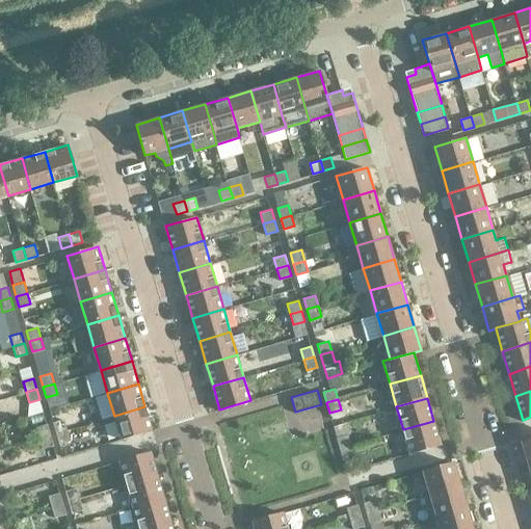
[(121,439),(152,429),(144,406),(114,416),(121,439)]
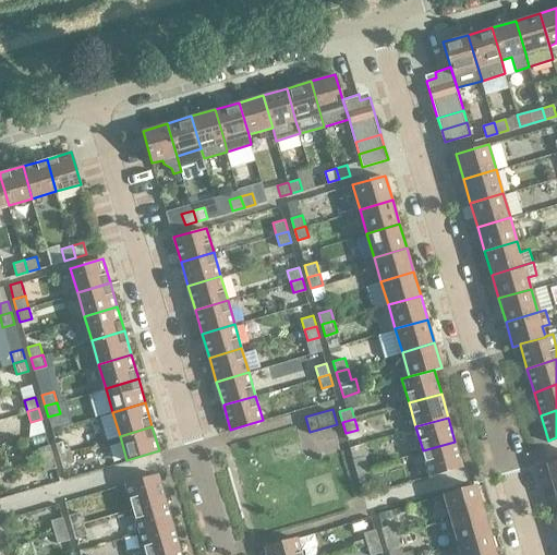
[(52,456),(46,432),(29,436),(29,437),(33,449),(38,448),(41,459),(52,456)]
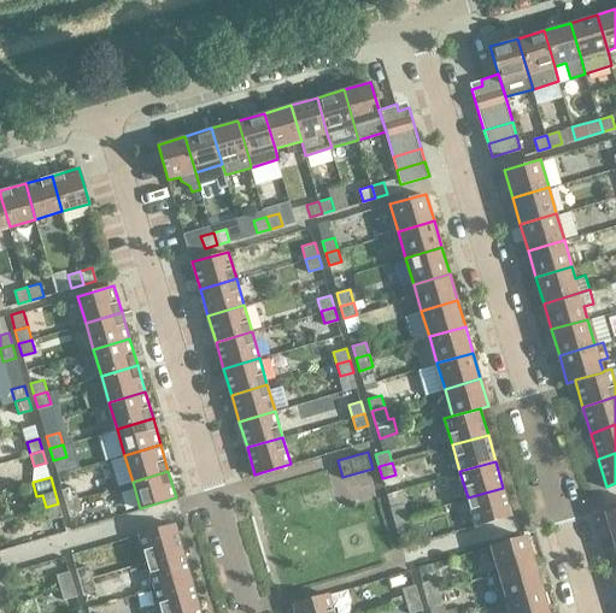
[(62,489),(65,501),(78,497),(75,485),(62,489)]
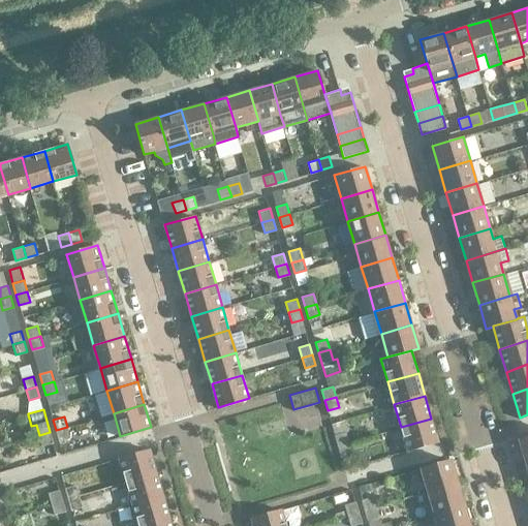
[(431,419),(401,427),(407,451),(438,441),(431,419)]
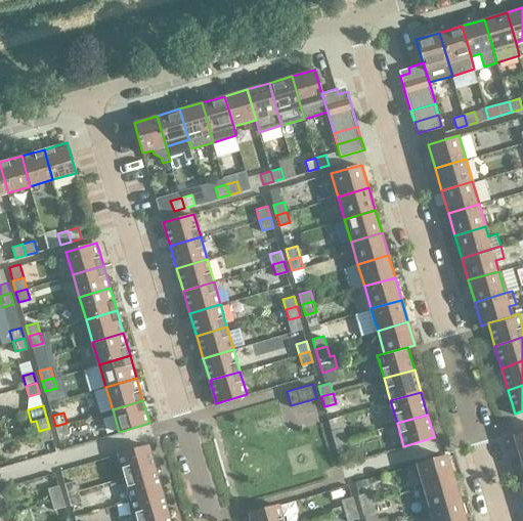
[(69,433),(67,423),(55,426),(58,436),(69,433)]
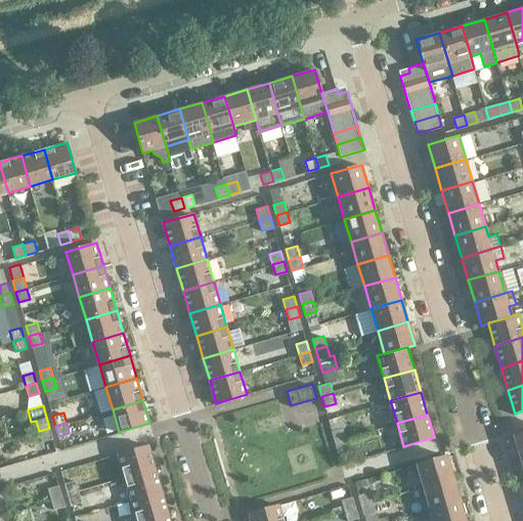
[(49,428),(39,431),(42,441),(52,438),(49,428)]
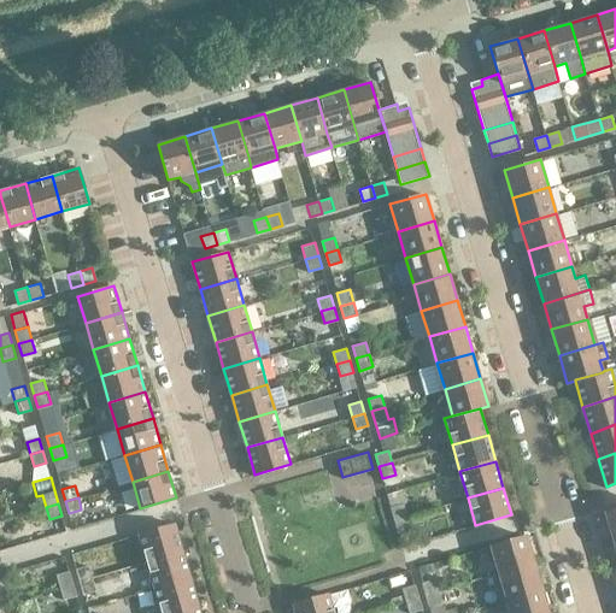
[(394,519),(408,516),(404,504),(391,507),(394,519)]
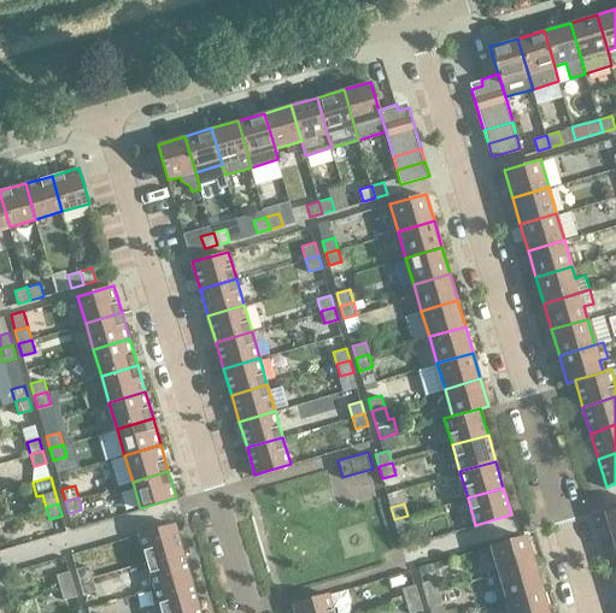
[(612,540),(615,538),(615,507),(605,512),(612,540)]
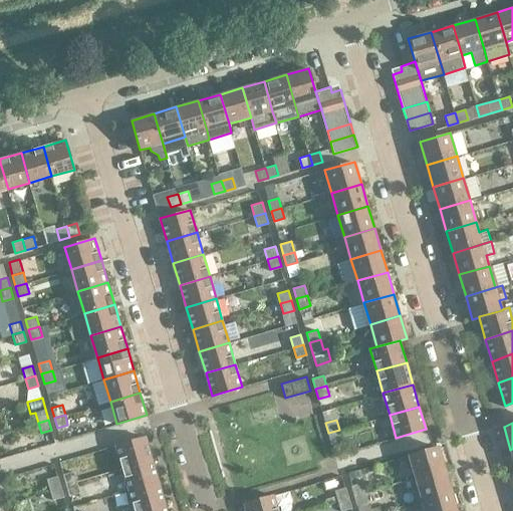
[(75,429),(76,441),(112,439),(112,426),(75,429)]
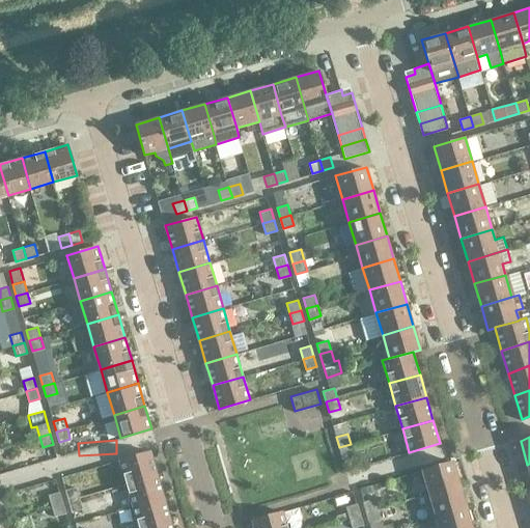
[(339,447),(342,457),(354,454),(351,444),(339,447)]
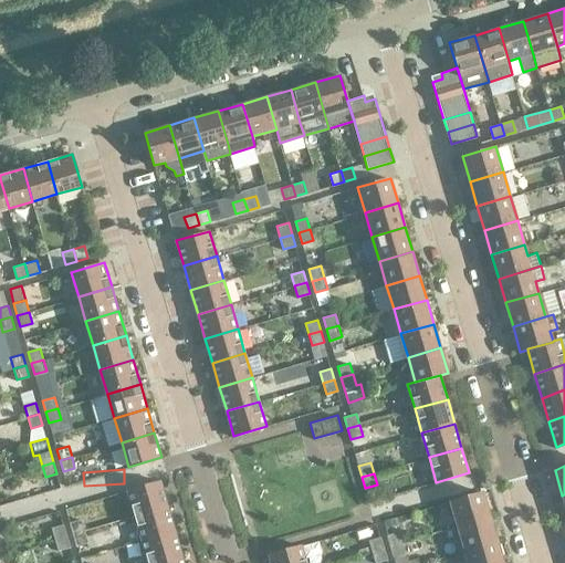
[(160,480),(127,490),(135,515),(168,506),(160,480)]
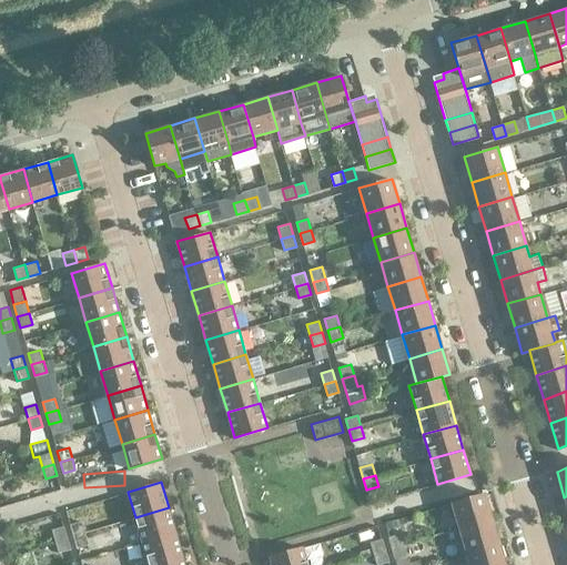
[(485,493),(452,503),(458,528),(492,518),(485,493)]
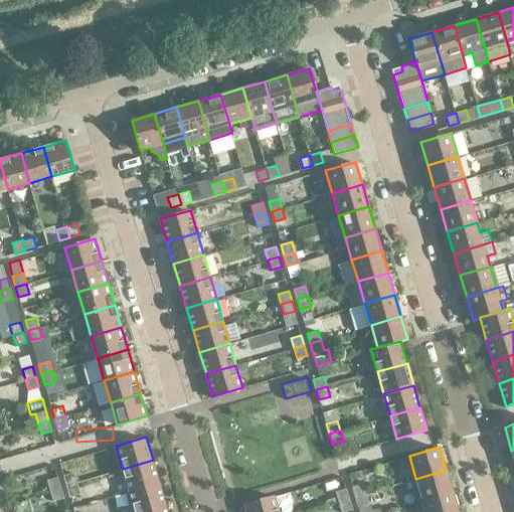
[(153,460),(123,469),(129,491),(159,482),(153,460)]
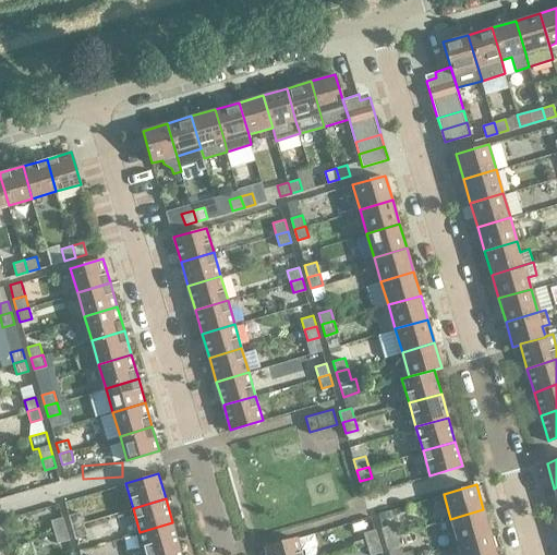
[(450,519),(458,543),(491,533),(483,509),(450,519)]
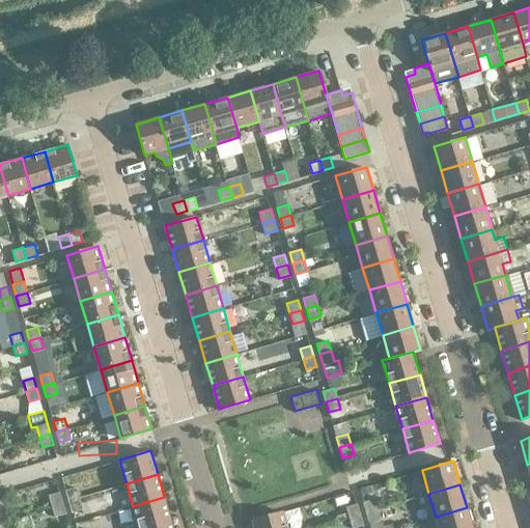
[(65,490),(68,500),(80,497),(77,487),(65,490)]
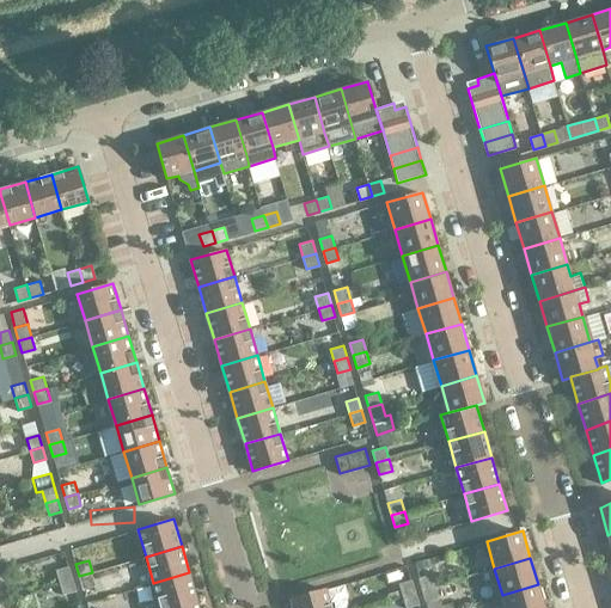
[(72,578),(68,566),(56,570),(60,582),(72,578)]
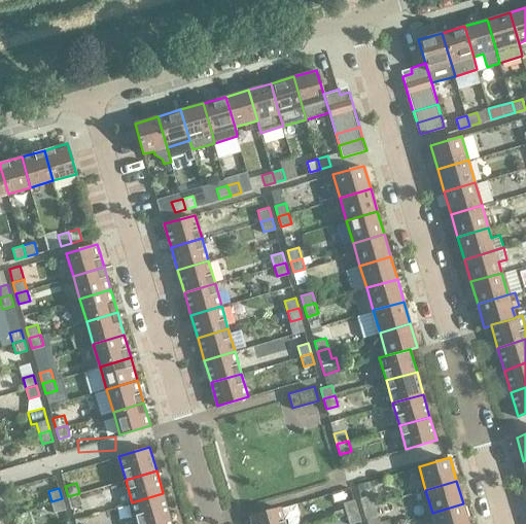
[(82,503),(79,493),(68,496),(71,507),(82,503)]
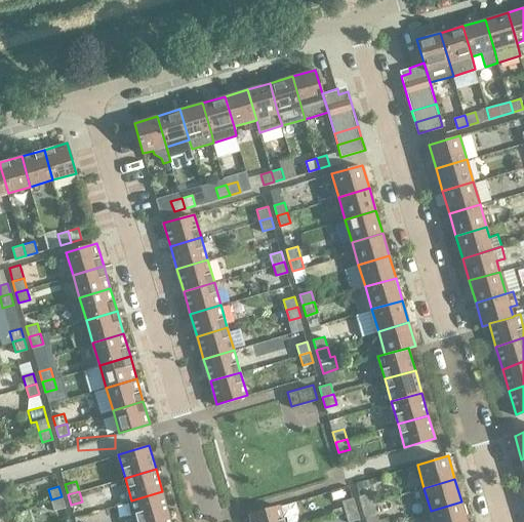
[(162,491),(131,500),(137,521),(139,521),(168,514),(162,491)]
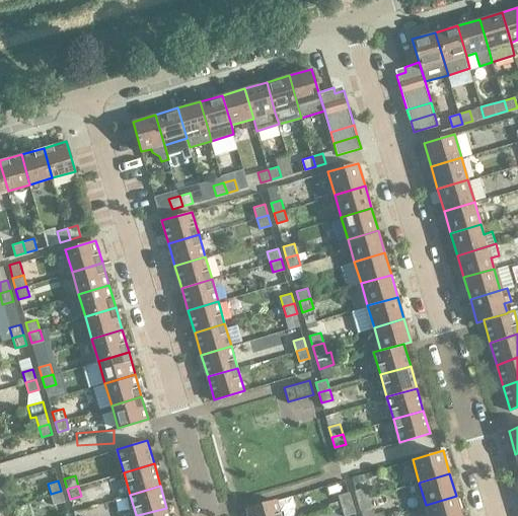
[(365,487),(355,490),(358,501),(368,498),(365,487)]
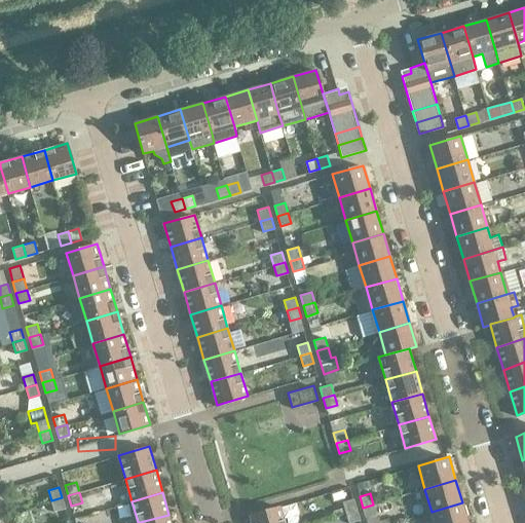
[(62,497),(51,500),(54,511),(65,508),(62,497)]
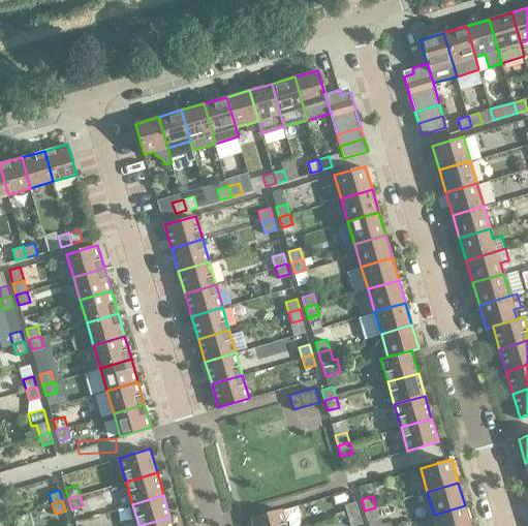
[(345,504),(348,515),(359,512),(355,501),(345,504)]
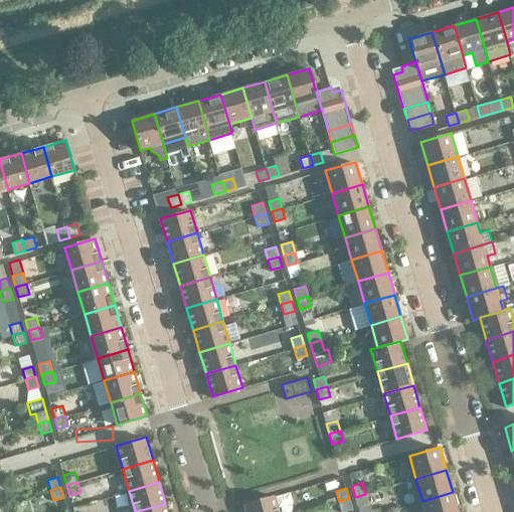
[(458,511),(453,492),(422,501),(425,511),(458,511)]
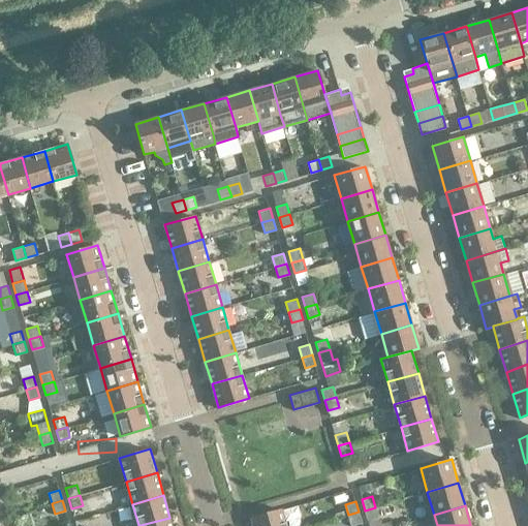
[(378,518),(375,507),(365,511),(368,521),(378,518)]
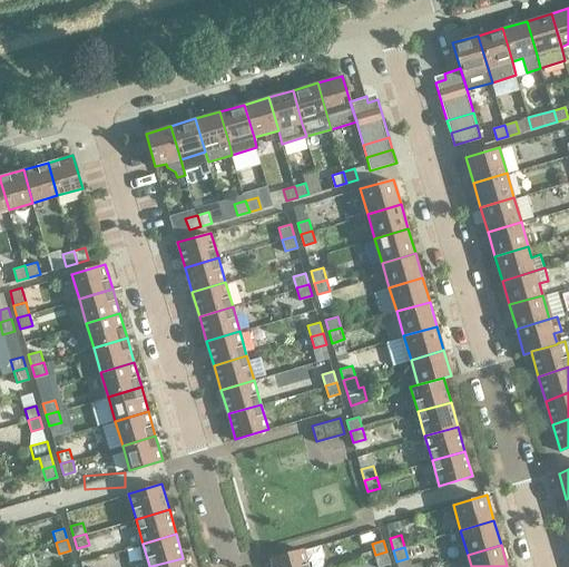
[(7,566),(28,566),(37,566),(35,548),(6,553),(7,566)]
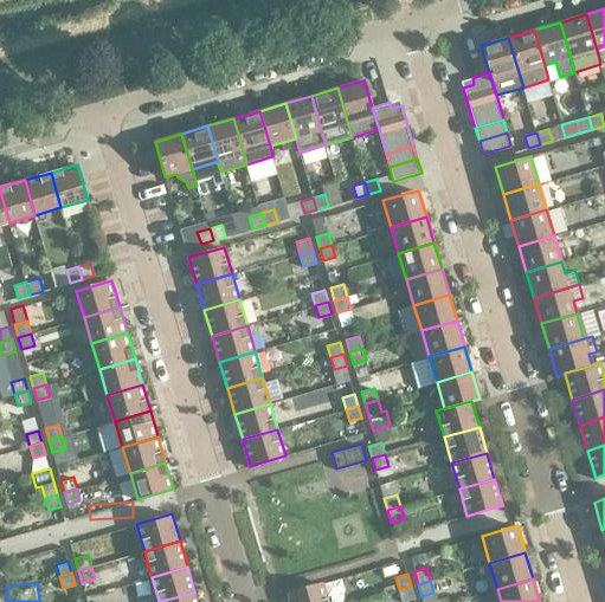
[(328,601),(322,582),(288,593),(289,601),(328,601)]
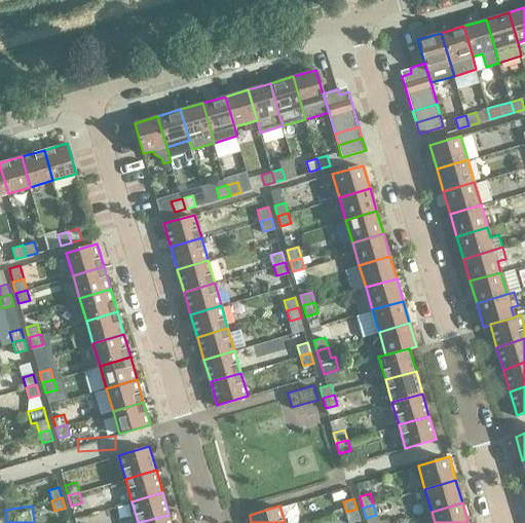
[(349,522),(360,519),(357,509),(346,512),(349,522)]
